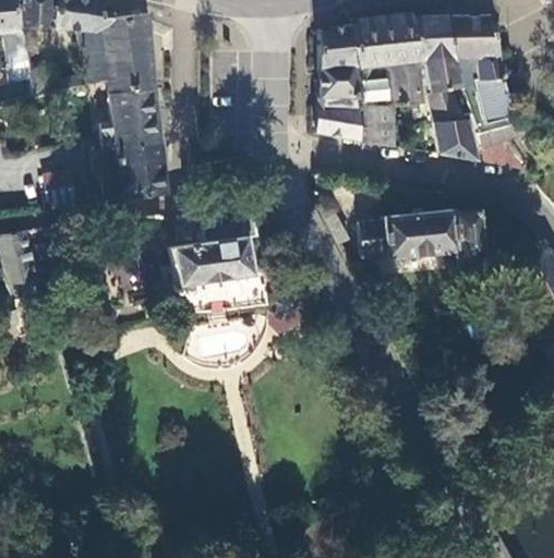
[(22,26),(20,0),(0,0),(0,33),(10,32),(22,31),(22,26)]
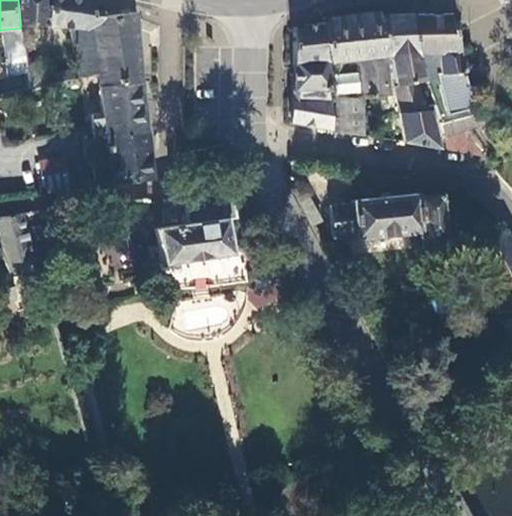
[(52,0),(18,0),(20,24),(26,25),(52,28),(52,0)]
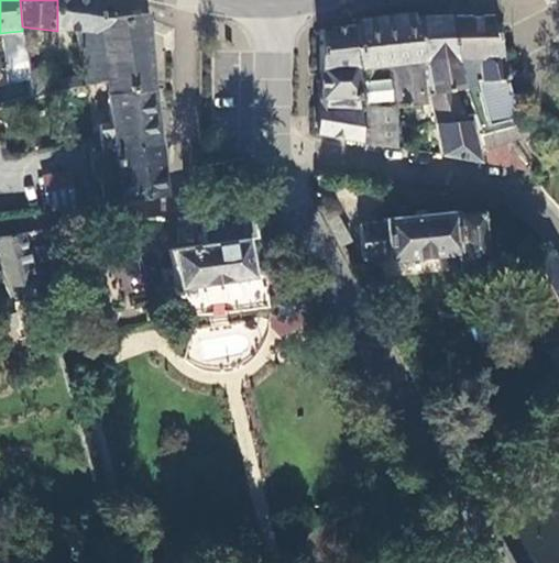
[(103,1),(99,0),(57,0),(57,31),(81,34),(106,23),(103,1)]
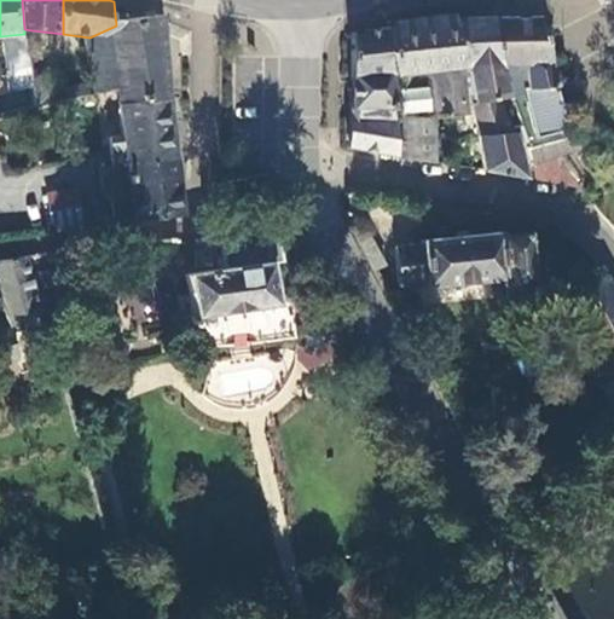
[(504,74),(499,19),(464,21),(468,69),(470,69),(476,105),(498,102),(510,99),(507,90),(500,75),(504,74)]
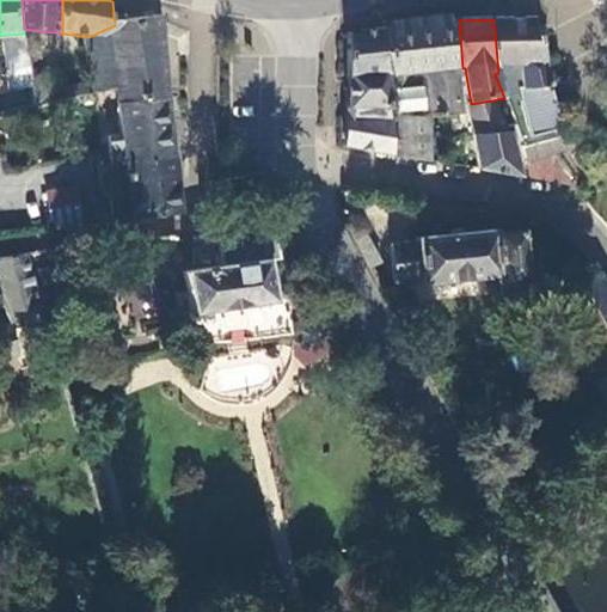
[(552,86),(535,19),(494,19),(498,73),(495,74),(501,89),(504,98),(506,99),(513,99),(516,115),(525,150),(529,166),(533,165),(559,154),(569,151),(564,139),(549,86),(552,86)]
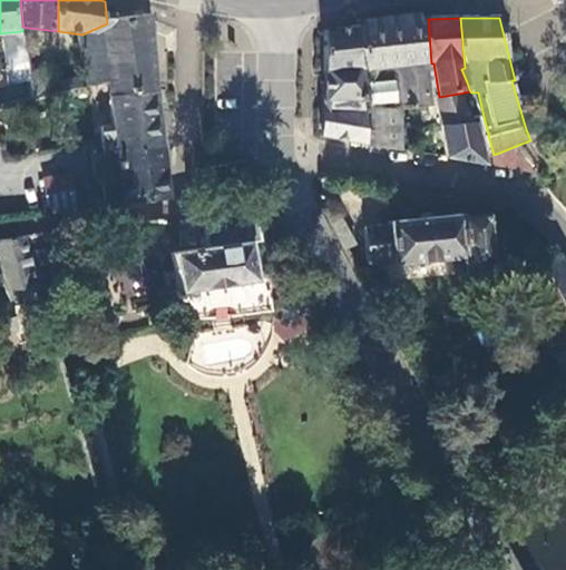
[(107,23),(83,35),(89,78),(90,88),(110,84),(111,98),(157,94),(152,19),(107,23)]
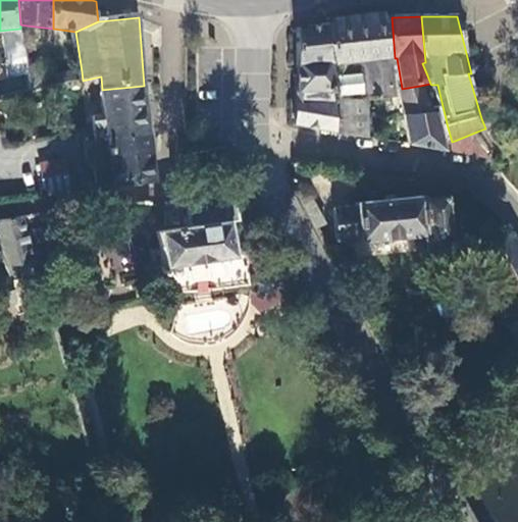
[(395,58),(392,17),(333,24),(337,60),(337,63),(342,62),(342,60),(353,59),(366,59),(368,99),(379,99),(379,106),(387,106),(387,98),(394,98),(393,59),(395,58)]
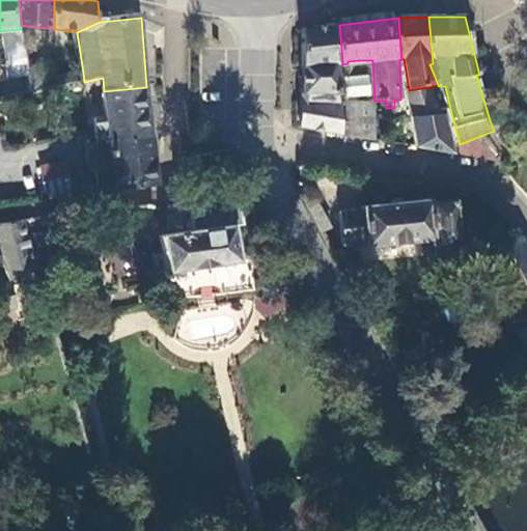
[(27,26),(21,25),(21,29),(9,30),(19,99),(36,94),(32,63),(27,26)]
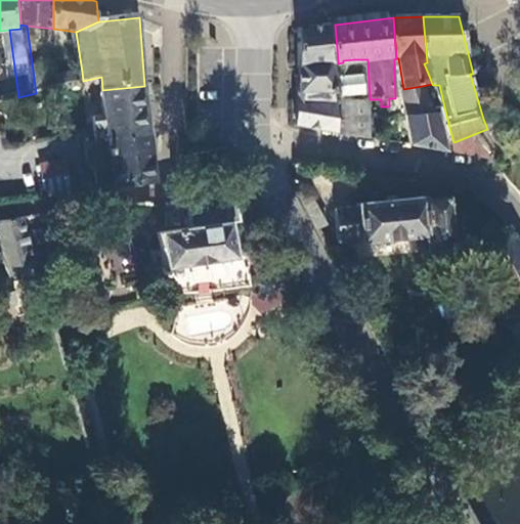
[(338,60),(335,25),(302,29),(301,33),(300,92),(335,92),(333,61),(338,60)]
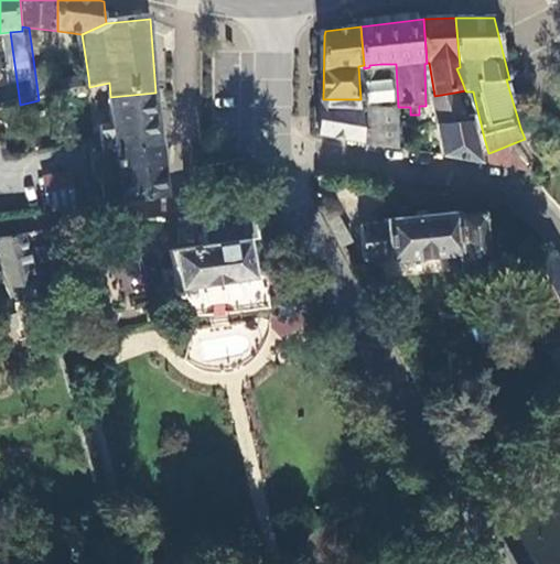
[(39,102),(89,87),(88,77),(51,88),(46,66),(34,67),(39,100),(39,102)]
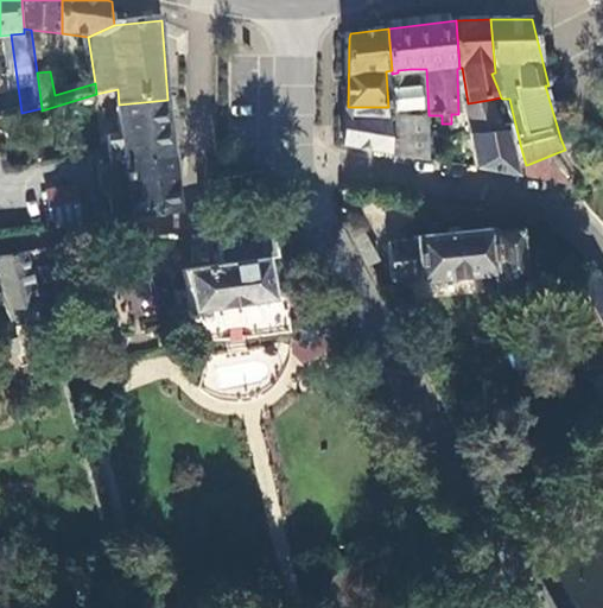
[(182,213),(167,100),(119,105),(124,137),(114,138),(116,165),(101,169),(106,195),(112,194),(116,217),(133,215),(133,219),(182,213)]
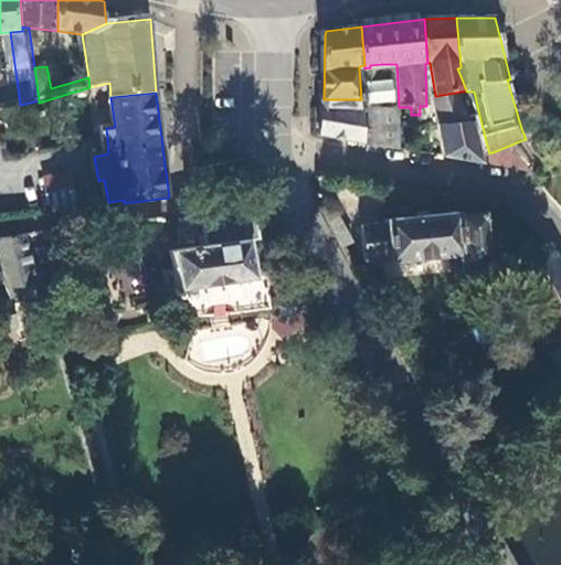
[(445,158),(480,164),(476,140),(473,127),(469,119),(455,93),(435,96),(445,158)]
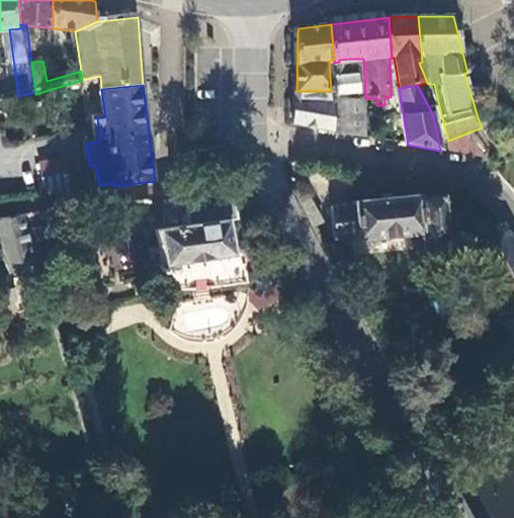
[(294,123),(333,132),(332,99),(296,99),(296,100),(289,100),(288,107),(295,108),(294,123)]
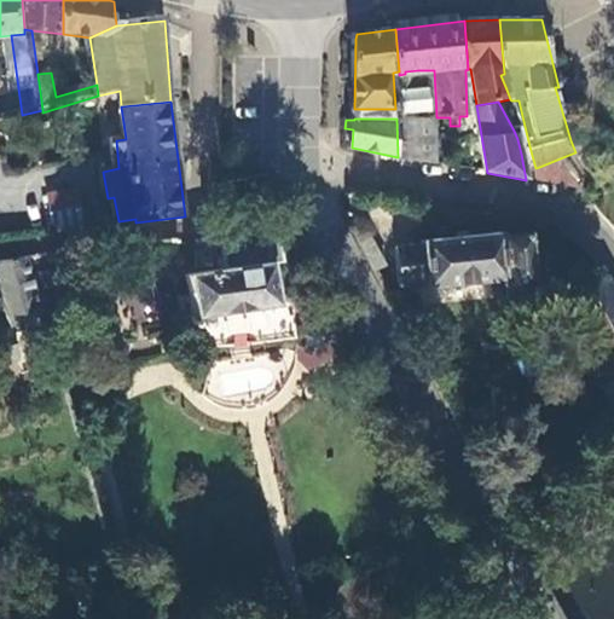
[(404,121),(404,158),(438,165),(435,126),(435,121),(421,121),(404,121)]
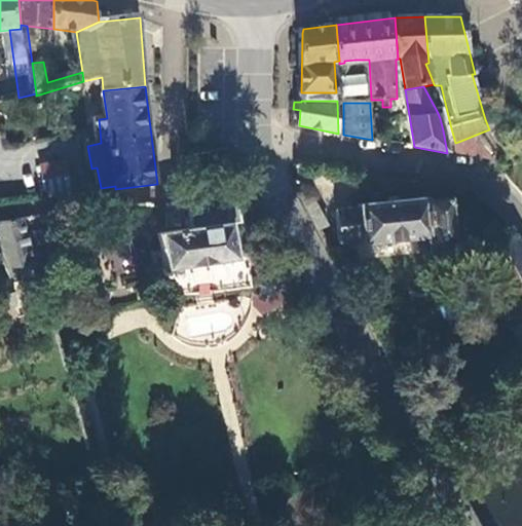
[(458,155),(492,161),(493,155),(481,133),(458,142),(458,155)]
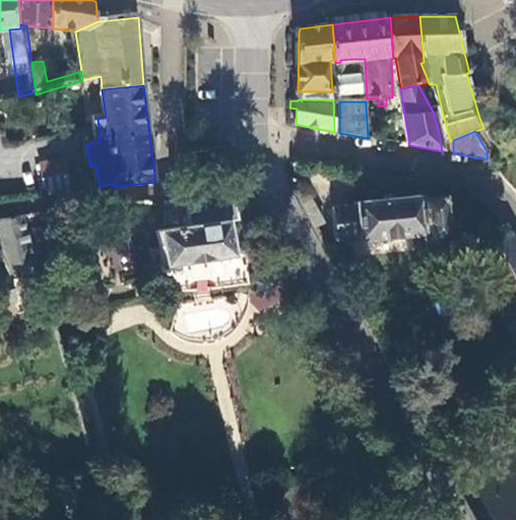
[(43,164),(49,197),(76,192),(72,173),(69,174),(66,157),(43,164)]
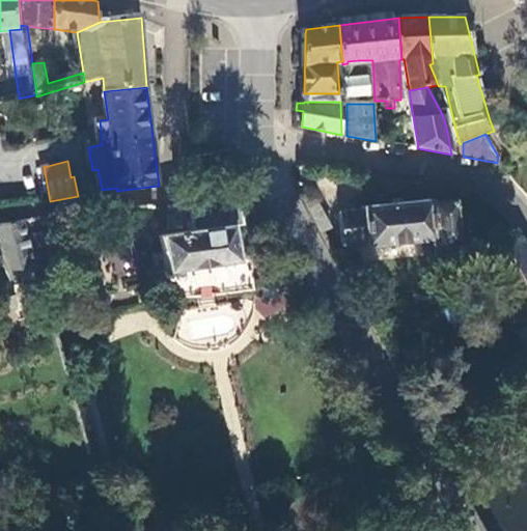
[(244,226),(240,199),(192,205),(195,232),(163,238),(167,273),(238,263),(232,228),(244,226)]
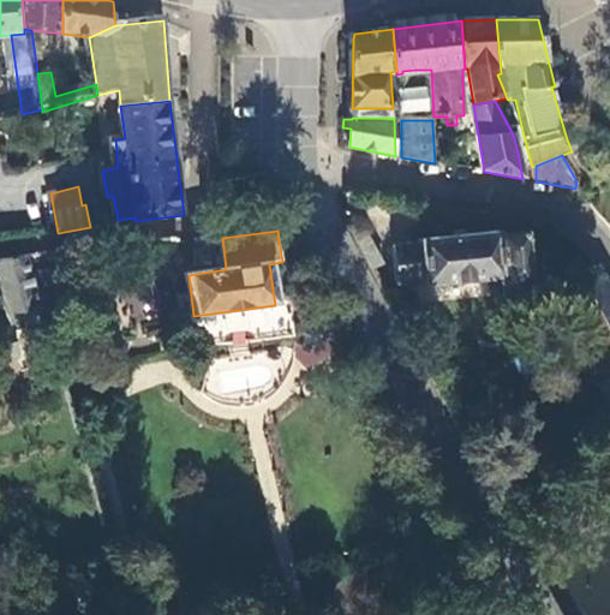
[(359,237),(376,267),(386,261),(369,231),(359,237)]
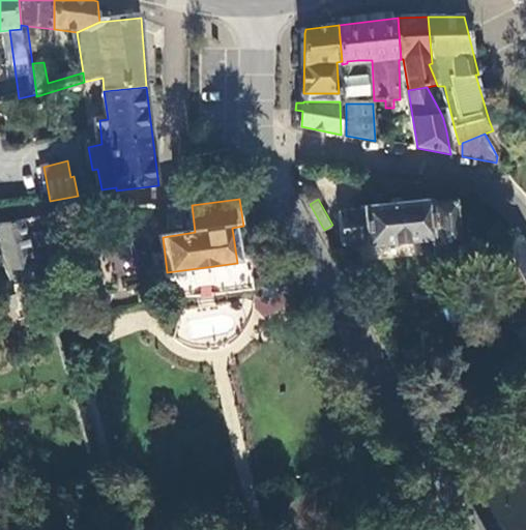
[(461,258),(455,202),(430,204),(430,202),(366,208),(366,211),(341,213),(341,214),(337,215),(338,226),(343,225),(345,245),(369,243),(369,246),(432,240),(434,260),(461,258)]
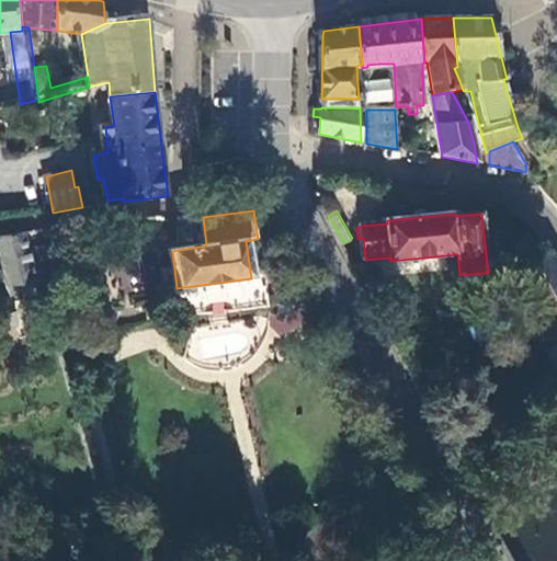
[(42,299),(26,236),(0,240),(0,251),(1,255),(6,271),(10,288),(22,285),(26,302),(42,299)]
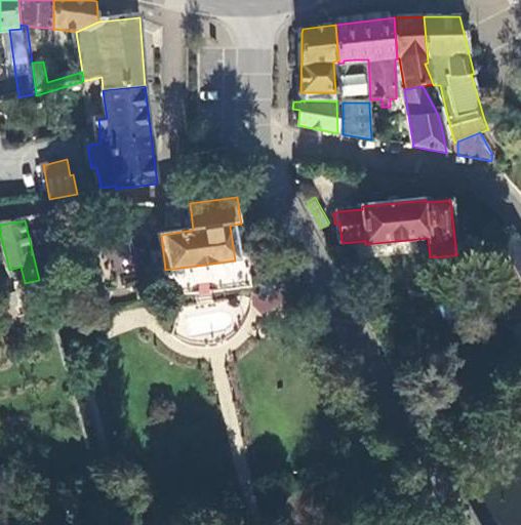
[(506,245),(518,238),(511,231),(498,238),(506,245)]
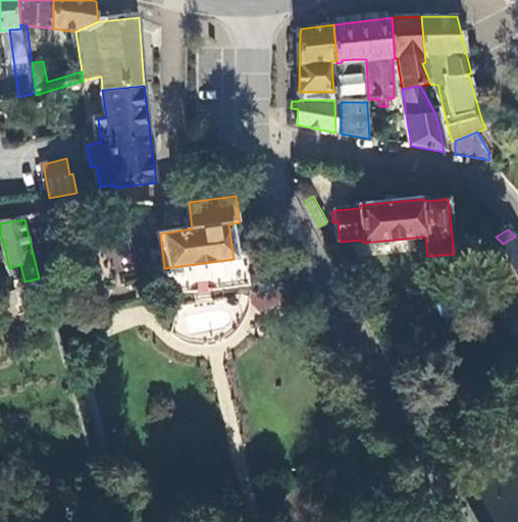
[(0,283),(0,310),(8,308),(12,312),(21,313),(16,294),(12,280),(0,283)]
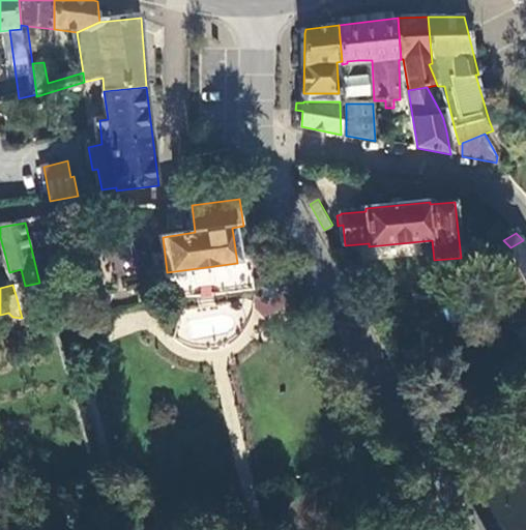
[(23,322),(33,319),(29,301),(27,295),(17,298),(22,318),(23,322)]
